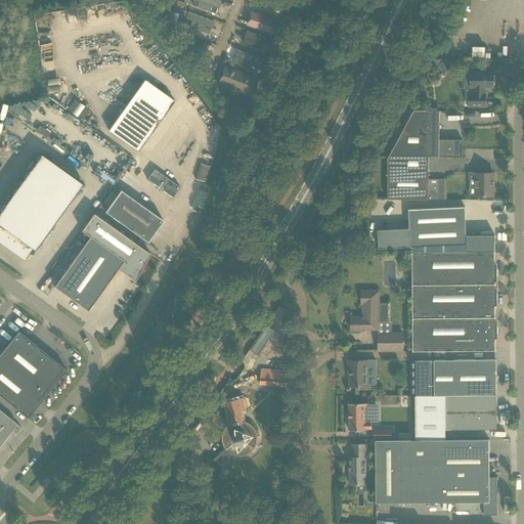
[(222,2),(216,0),(193,0),(191,5),(217,14),(222,2)]
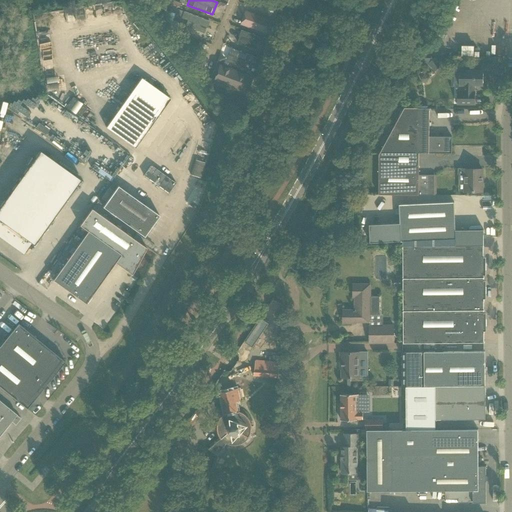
[(178,23),(183,11),(177,9),(178,7),(168,3),(163,17),(164,17),(178,23)]
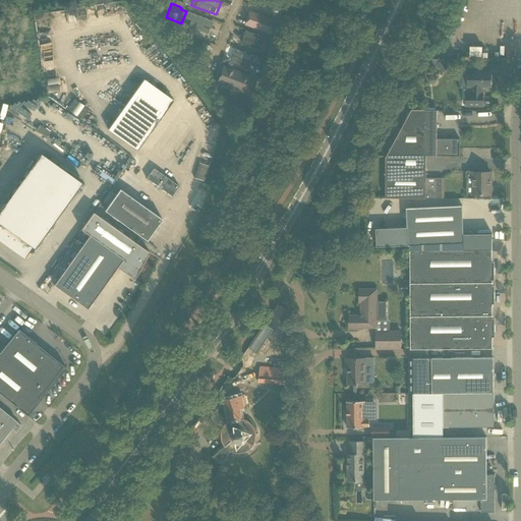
[(276,21),(249,11),(244,25),(271,35),(276,21)]
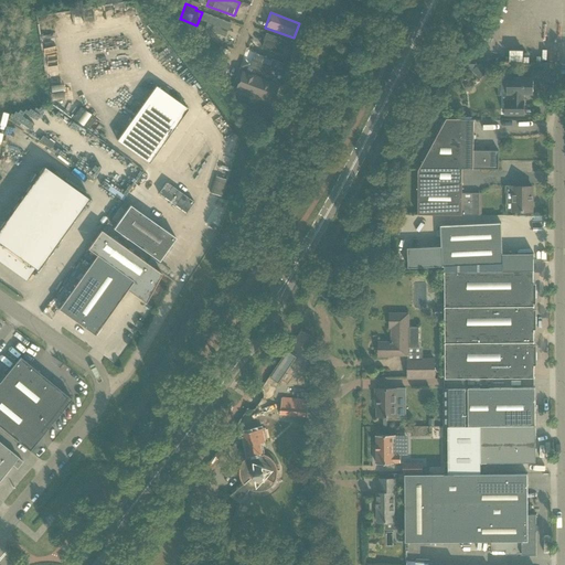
[(201,20),(208,22),(205,29),(226,36),(228,30),(230,31),(232,23),(203,13),(201,20)]
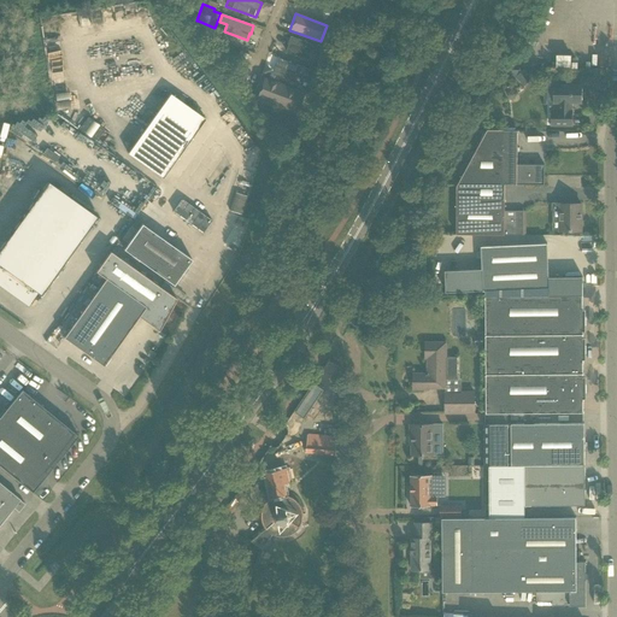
[(198,21),(197,21),(203,33),(206,35),(211,37),(212,36),(218,39),(221,30),(215,28),(198,21)]
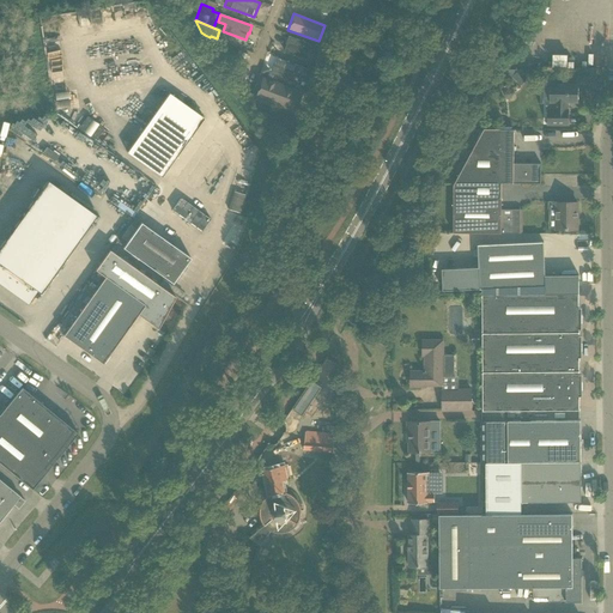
[(321,47),(335,52),(339,42),(344,29),(329,24),(321,47)]
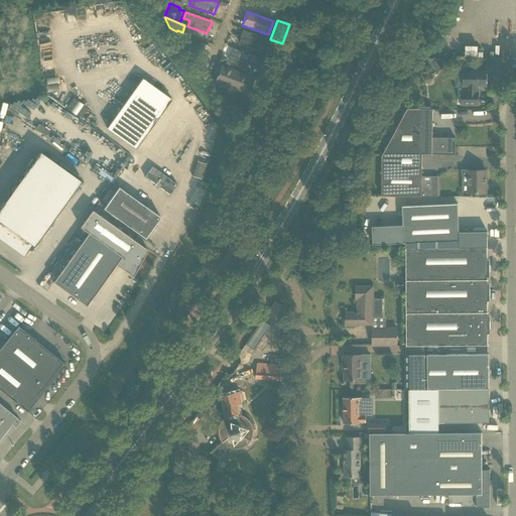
[(258,50),(260,44),(263,45),(266,39),(243,30),(241,37),(242,37),(240,43),(258,50)]
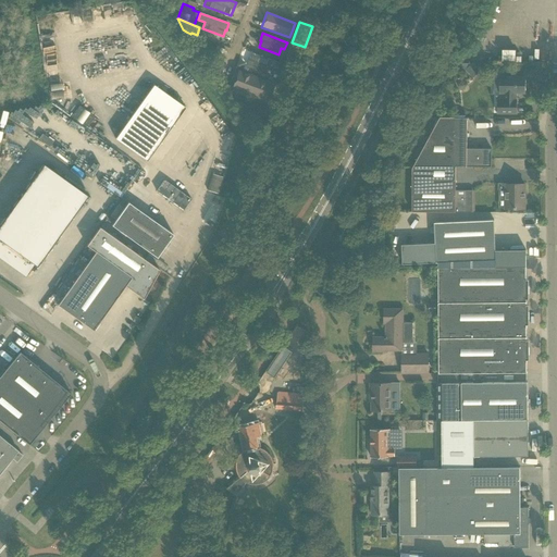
[(284,63),(291,65),(297,67),(300,61),(305,47),(292,42),(284,63)]
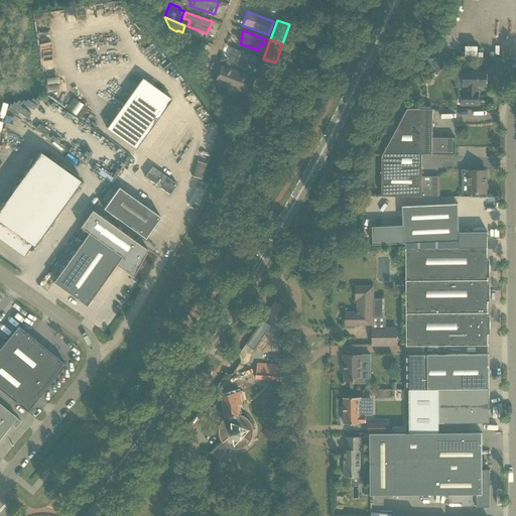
[(229,62),(252,71),(254,63),(258,66),(261,58),(234,49),(231,55),(229,62)]
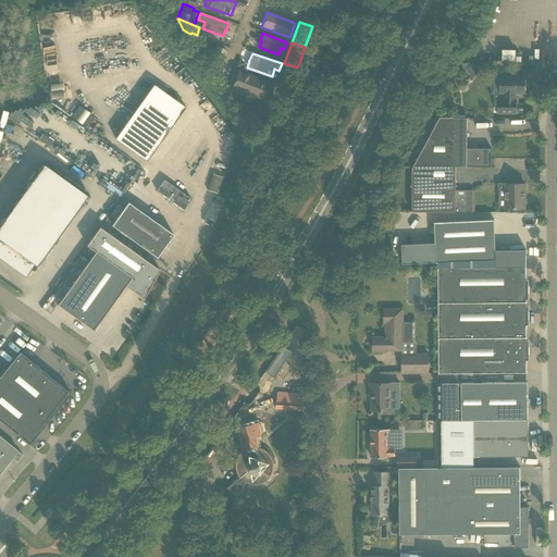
[(473,62),(466,70),(473,78),(481,71),(473,62)]
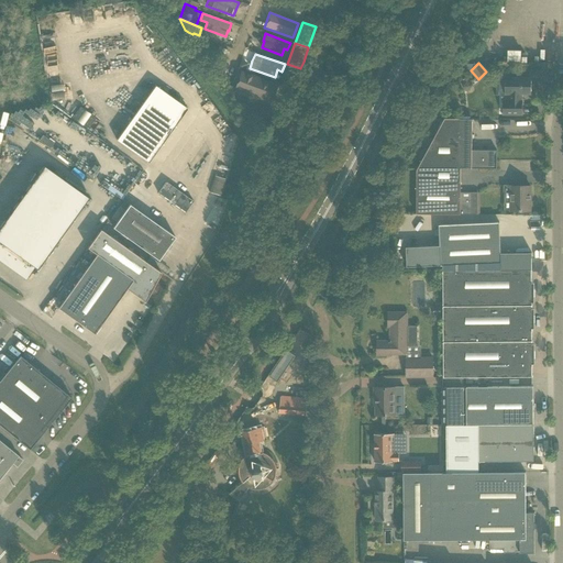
[(287,64),(280,81),(294,86),(300,68),(294,66),(287,64)]
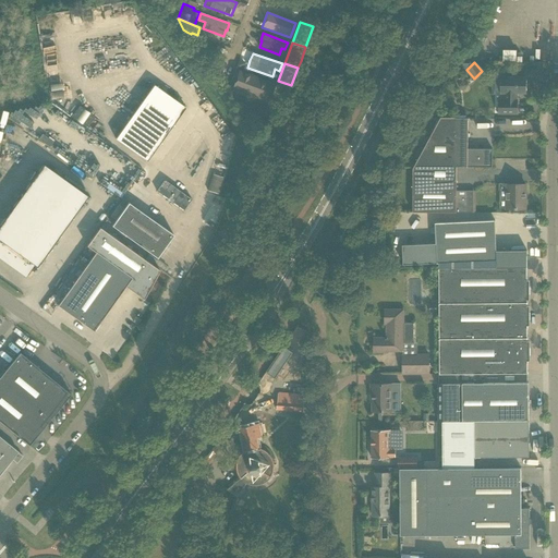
[(237,82),(234,88),(261,98),(267,100),(274,83),(241,71),(237,82)]
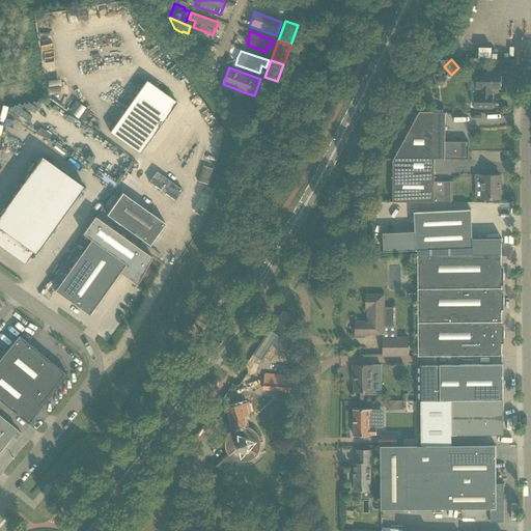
[(501,74),(491,73),(471,73),(470,89),(477,89),(477,94),(474,94),(474,108),(493,109),(493,95),(492,95),(492,89),(501,89),(501,74)]
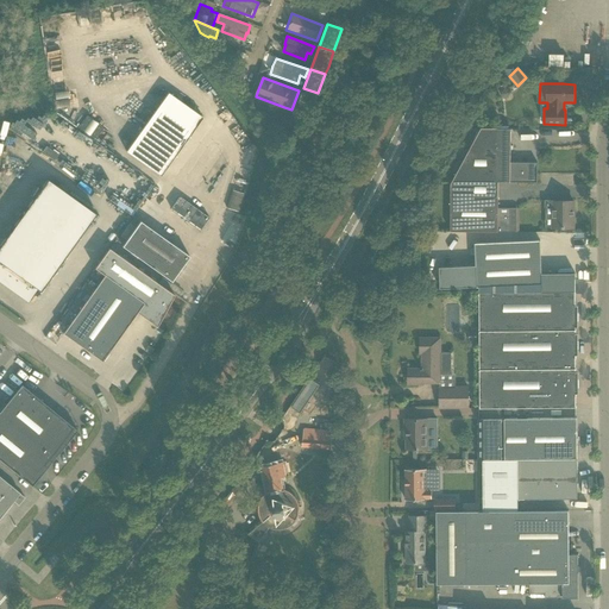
[(302,90),(297,105),(303,107),(300,117),(308,119),(316,95),(302,90)]
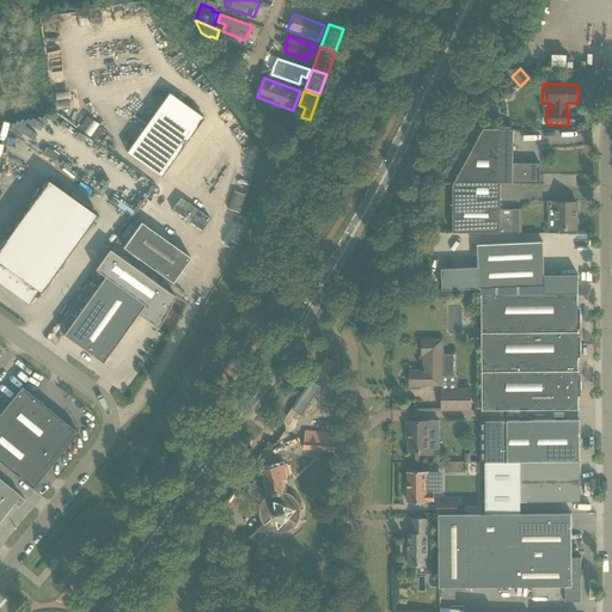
[(169,93),(127,152),(161,177),(203,118),(169,93)]
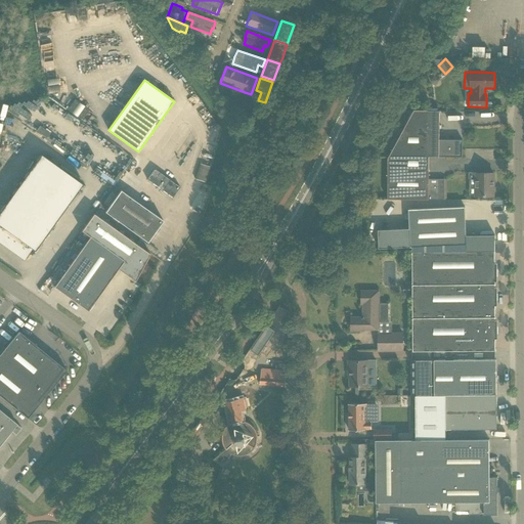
[(75,99),(68,110),(81,120),(88,110),(75,99)]
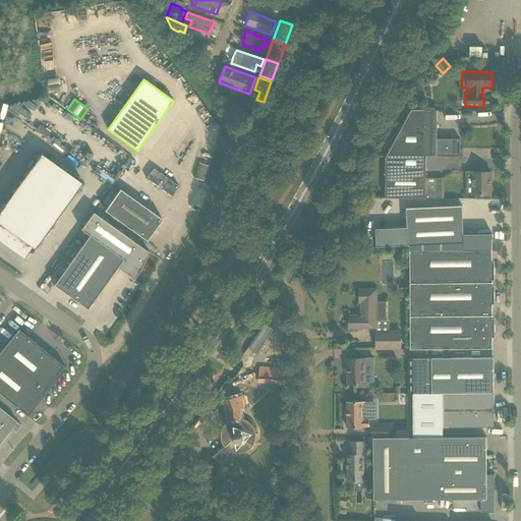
[(393,134),(388,146),(392,148),(388,156),(410,156),(426,156),(437,156),(459,156),(460,139),(437,138),(437,110),(427,110),(412,110),(398,137),(393,134)]
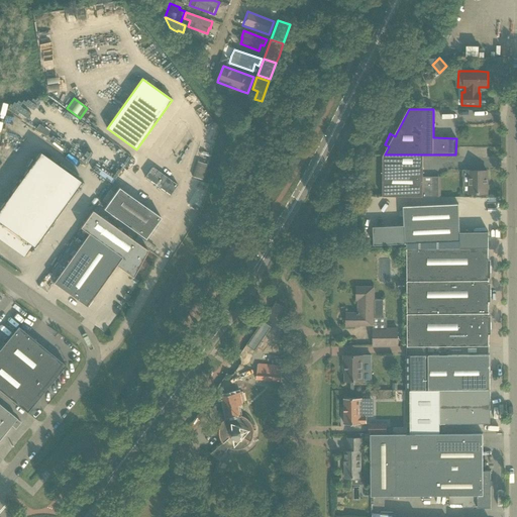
[(40,152),(0,208),(0,237),(23,254),(29,245),(28,245),(29,243),(34,247),(82,183),(40,152)]
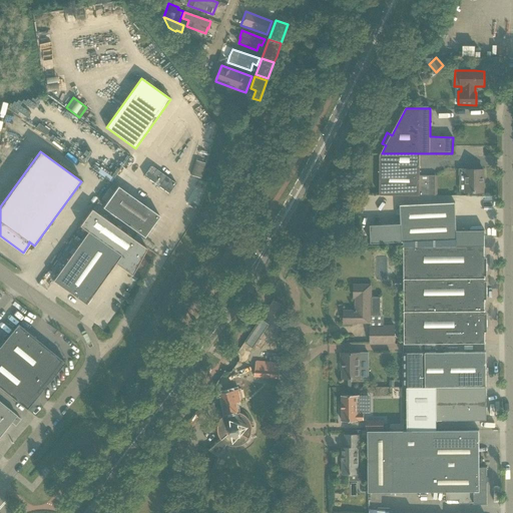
[(202,178),(205,161),(195,159),(191,175),(202,178)]
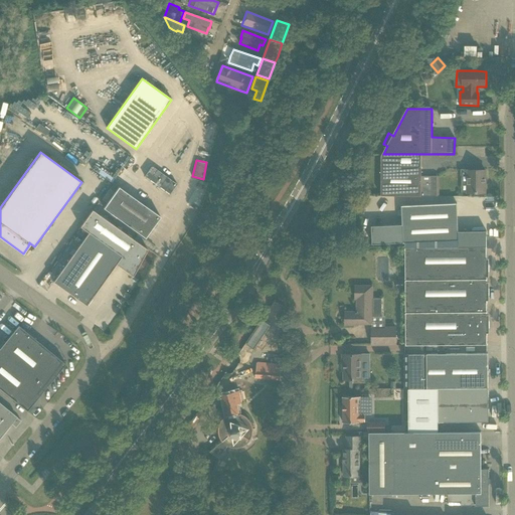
[(151,166),(144,176),(169,194),(176,184),(151,166)]
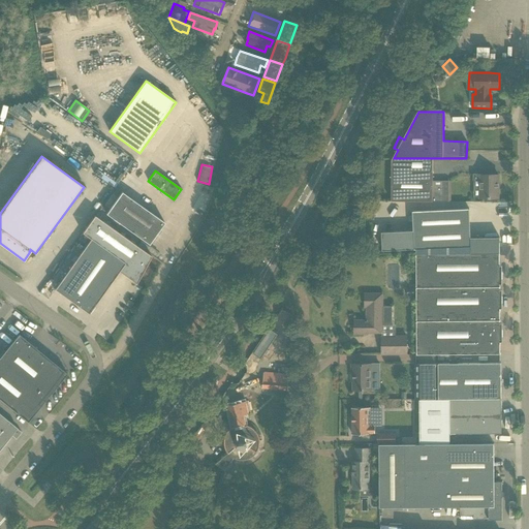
[(433,185),(433,170),(392,170),(392,201),(443,201),(443,185),(433,185)]
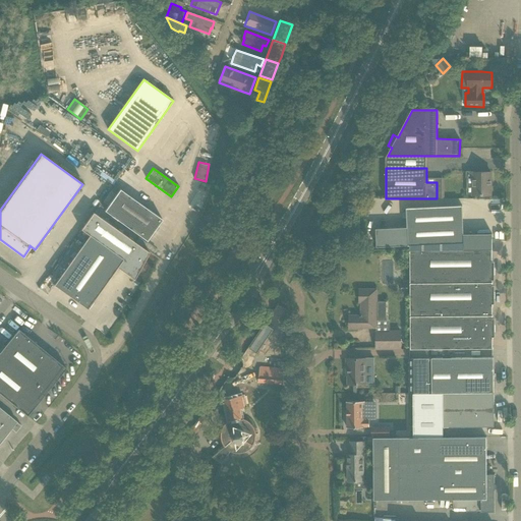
[(469,178),(473,178),(473,194),(490,195),(490,172),(469,172),(469,178)]
